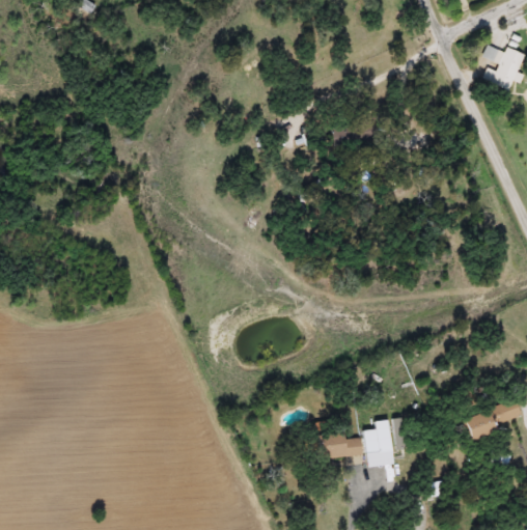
[(526,55),(511,91),(484,81),(491,63),(482,60),(488,46),(505,53),(507,48),(526,55)]
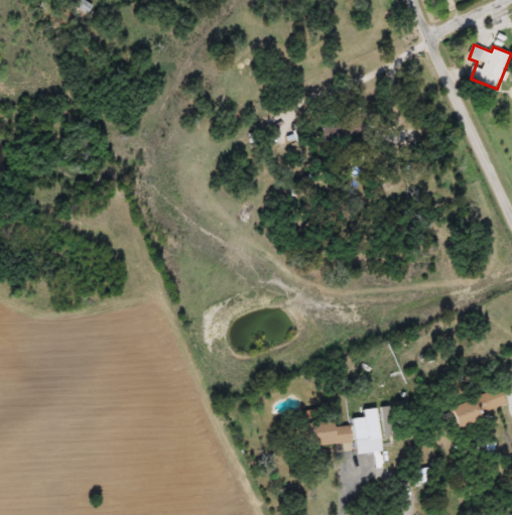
[(455,427),(446,408),(500,385),(508,404),(455,427)]
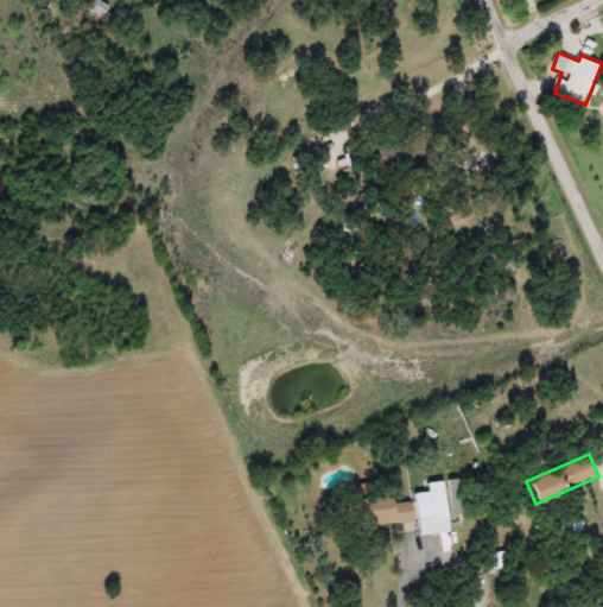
[(452,514),(452,479),(469,479),(469,514),(452,514)]
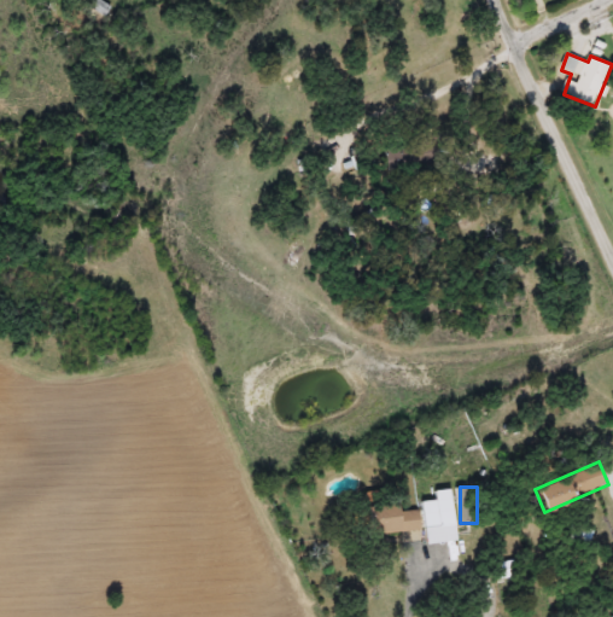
[(454,499),(454,527),(424,527),(425,499),(454,499)]
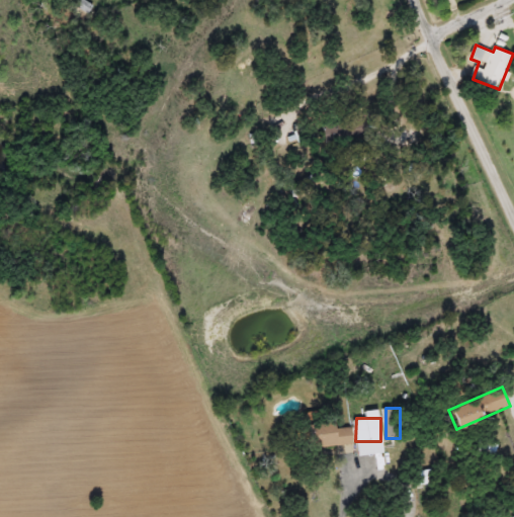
[(355,443),(309,449),(306,424),(337,420),(338,428),(352,426),(355,443)]
